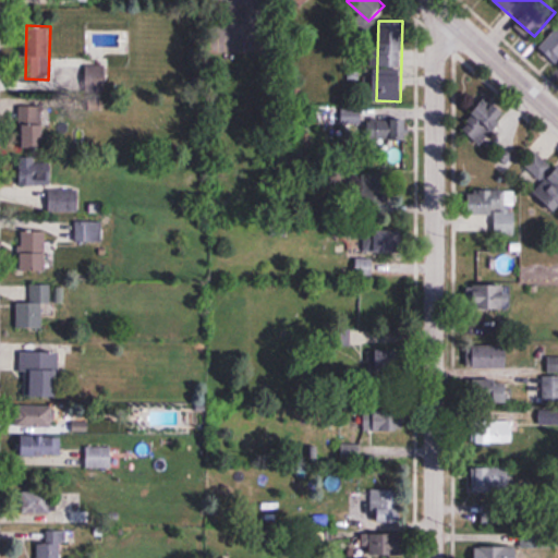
[(557,31),(540,48),(557,67),(557,65),(557,31)]
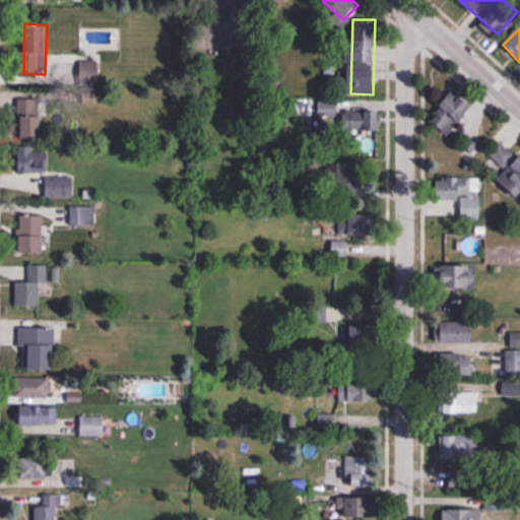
[(99,60),(80,60),(80,80),(99,80),(99,60)]
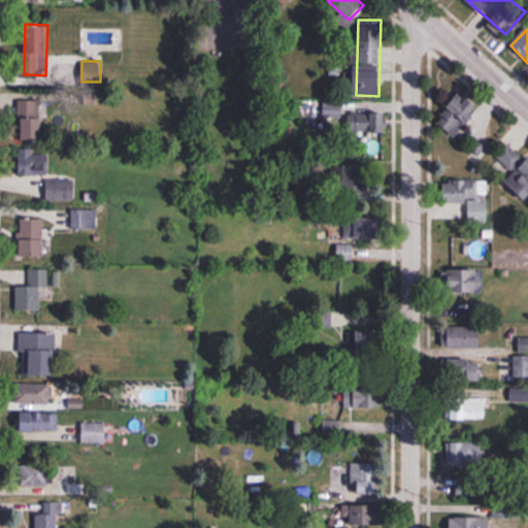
[(480,112),(461,94),(435,119),(455,137),(480,112)]
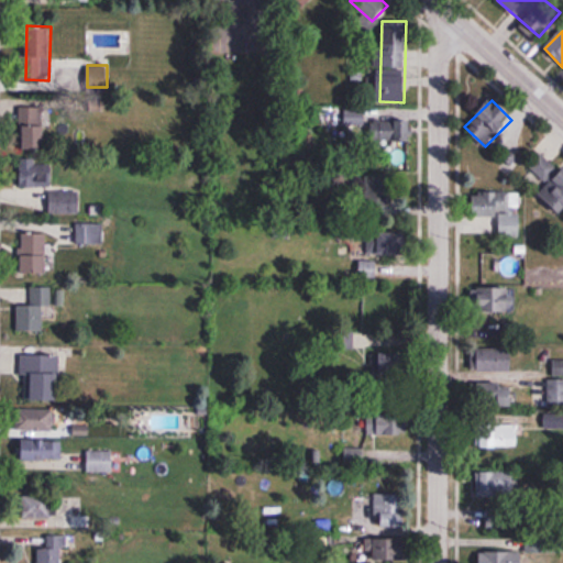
[(24,148),(48,148),(48,101),(24,102),(24,148)]
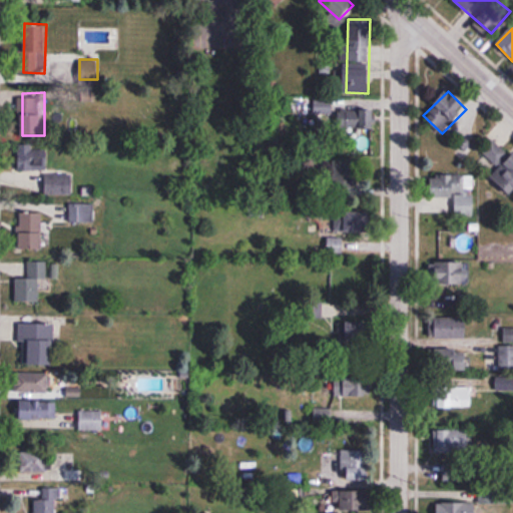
[(314,113),(333,113),(333,98),(314,98),(314,113)]
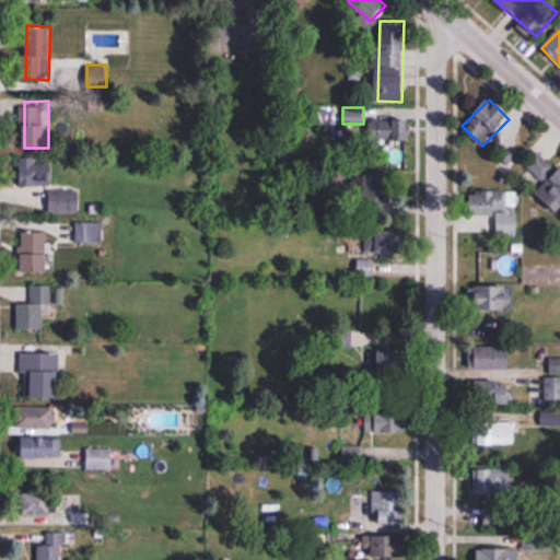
[(370,120),(370,141),(410,141),(410,120),(370,120)]
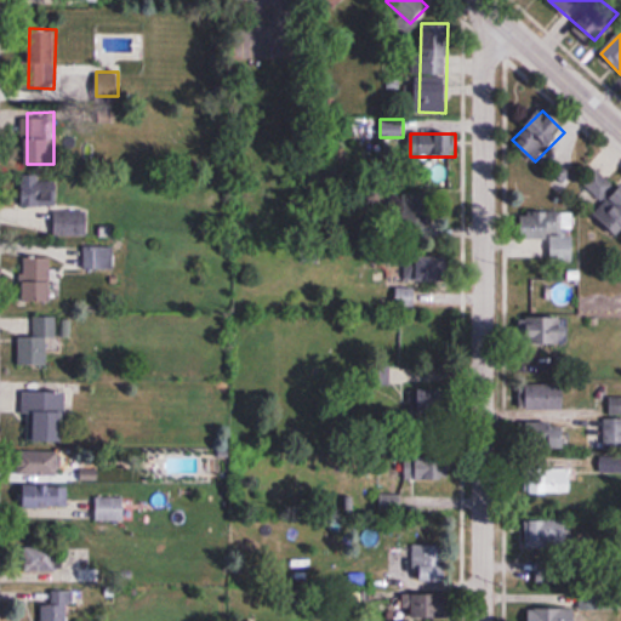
[(594,211),(616,235),(620,232),(620,184),(616,189),(598,170),(584,183),(603,204),(594,211)]
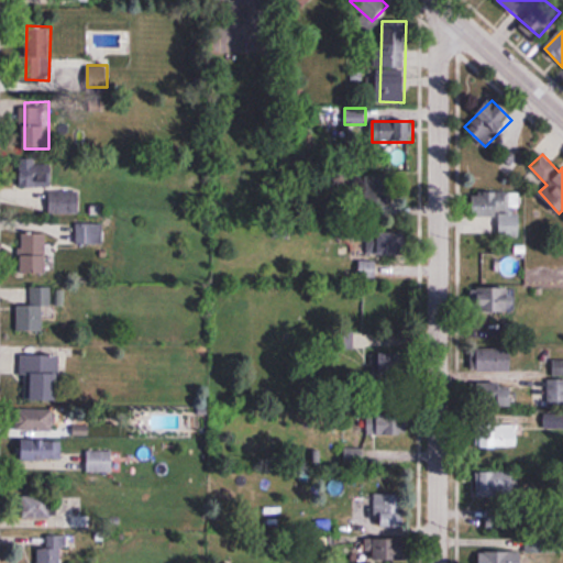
[(21,187),(52,187),(52,157),(21,157),(21,187)]
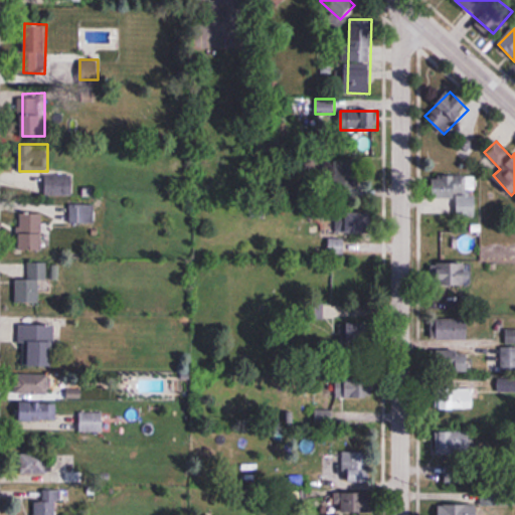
[(336,159),(339,206),(366,205),(363,158),(336,159)]
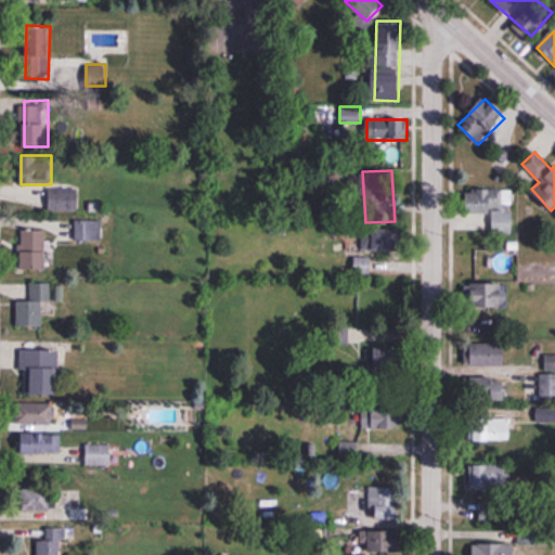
[(513,232),(513,189),(477,188),(477,232),(513,232)]
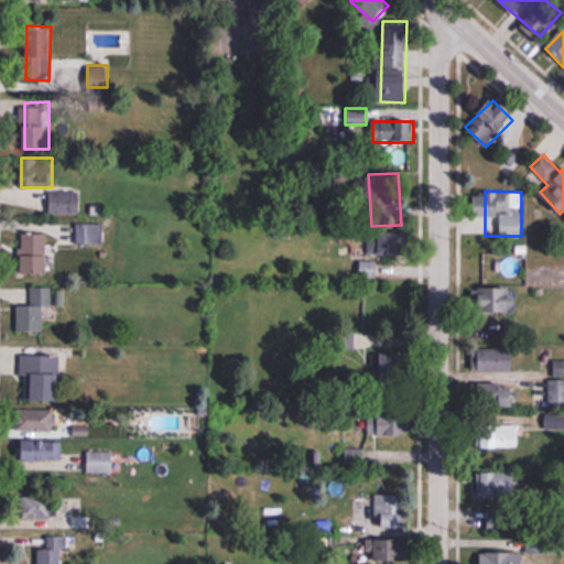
[(408,256),(409,230),(368,229),(368,255),(408,256)]
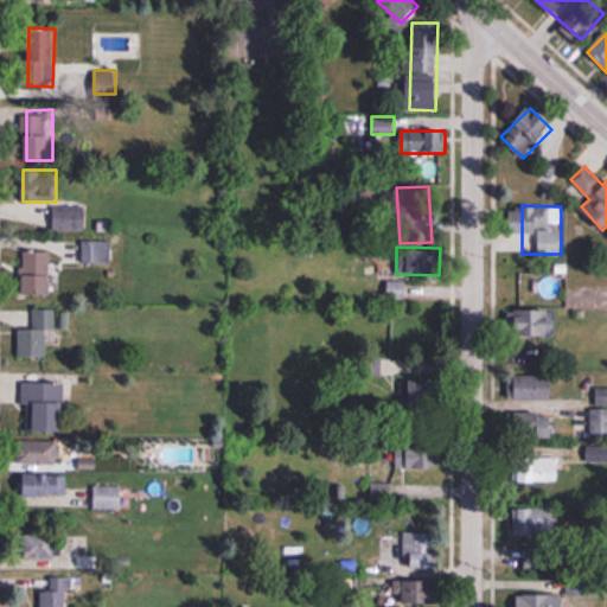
[(51,294),(51,250),(23,250),(23,294),(51,294)]
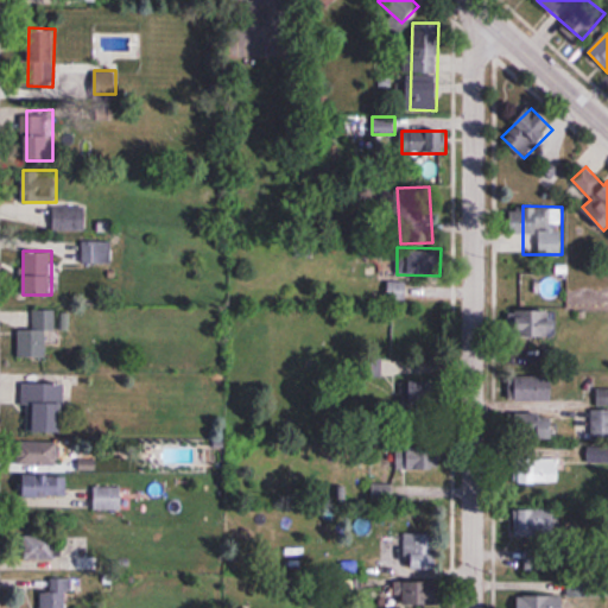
[(406,298),(406,282),(390,282),(390,298),(406,298)]
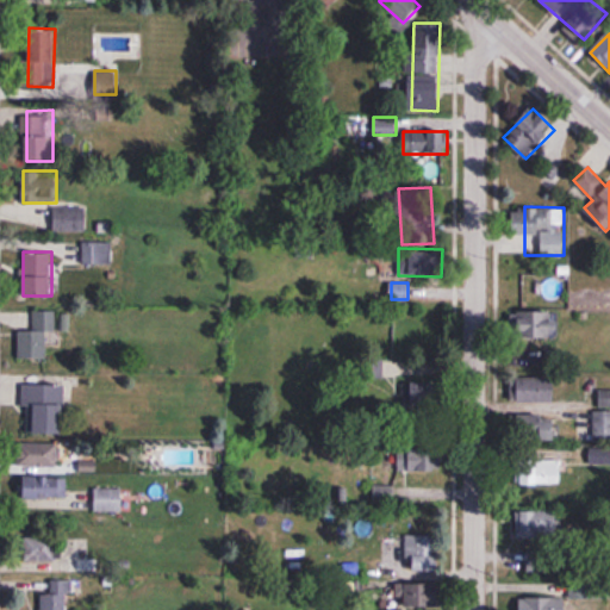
[(20,310),(20,359),(48,359),(48,331),(58,331),(58,310),(20,310)]
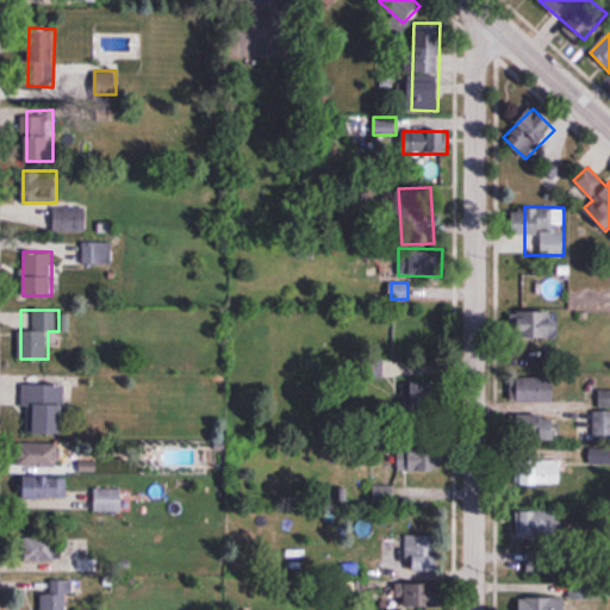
[(553,310),(521,310),(521,335),(553,335),(553,310)]
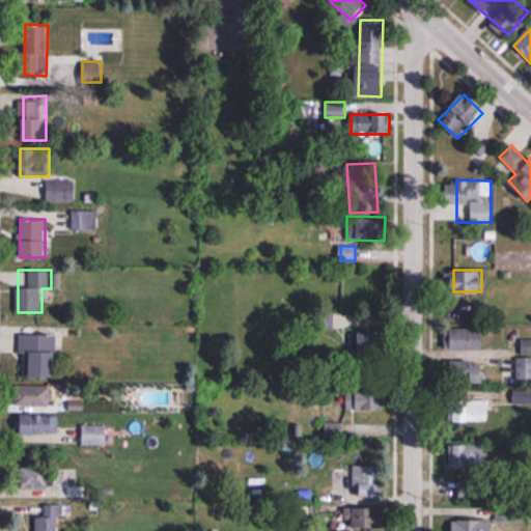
[(483,327),(451,327),(451,350),(483,350),(483,327)]
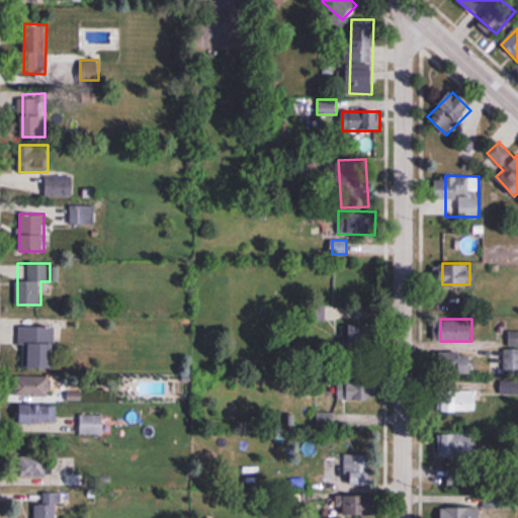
[(361,325),(347,326),(349,346),(363,345),(361,325)]
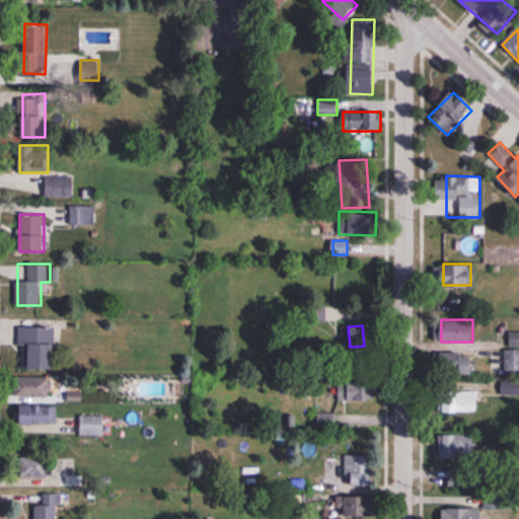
[(55,370),(55,327),(19,327),(19,370),(55,370)]
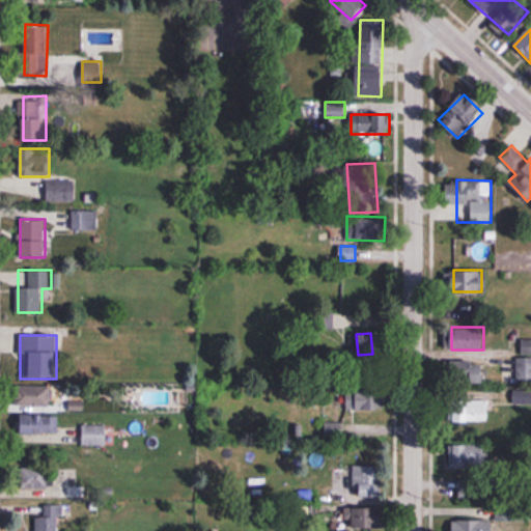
[(530,383),(530,356),(516,357),(516,384),(530,383)]
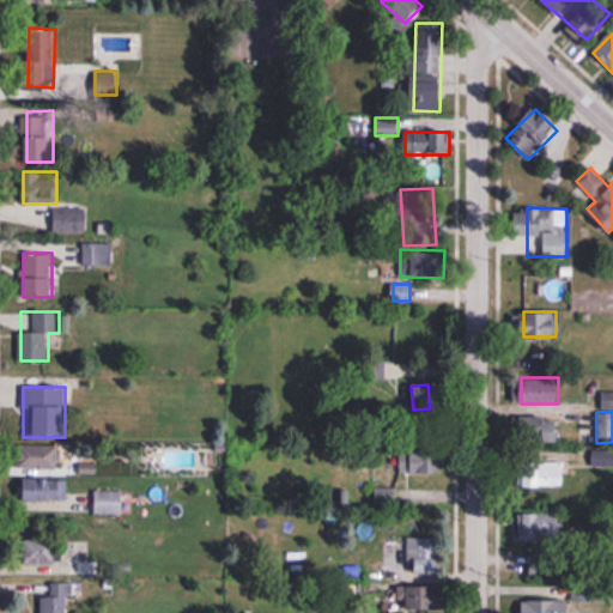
[(558,443),(558,419),(519,419),(519,443),(558,443)]
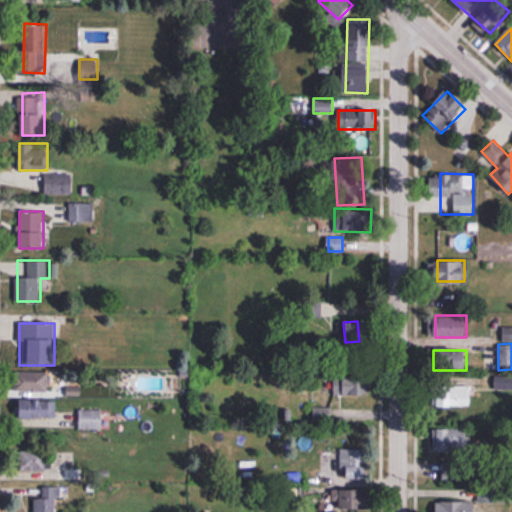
[(14,393),(51,393),(51,372),(14,372),(14,393)]
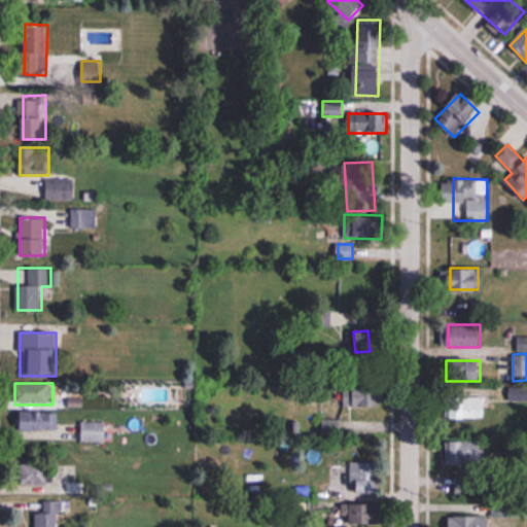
[(345,407),(369,407),(369,384),(345,384),(345,407)]
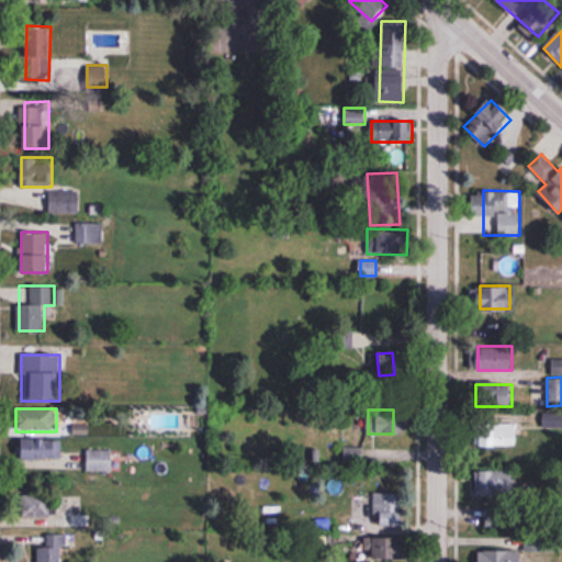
[(561,414),(543,414),(543,428),(561,428),(561,414)]
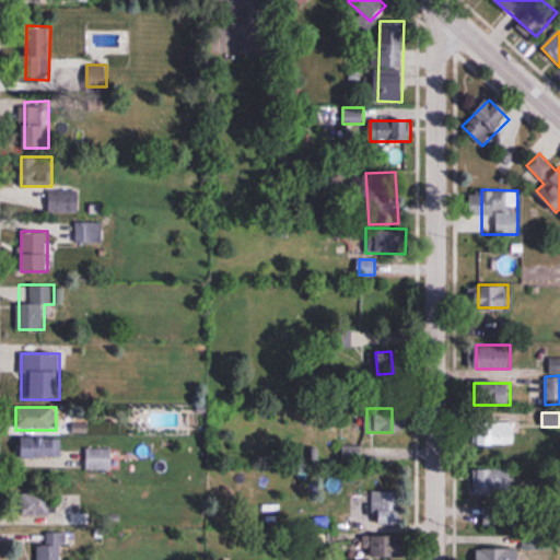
[(488,423),(488,444),(515,444),(515,423),(488,423)]
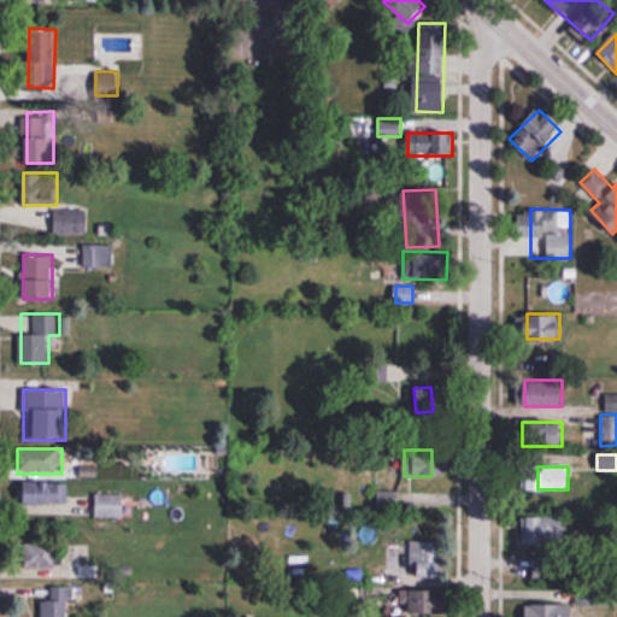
[(69,482),(23,482),(23,504),(69,504),(69,482)]
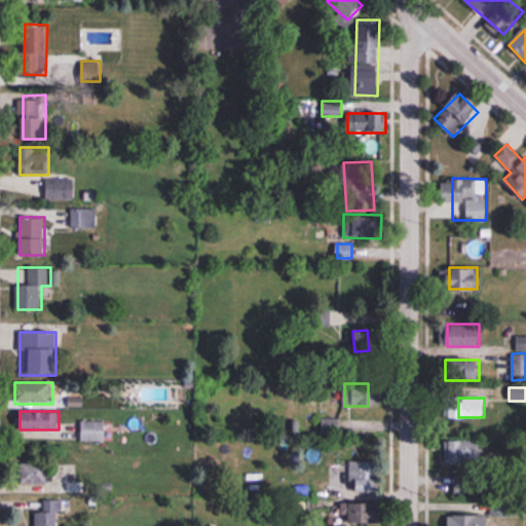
[(106,421),(81,421),(81,442),(106,442),(106,421)]
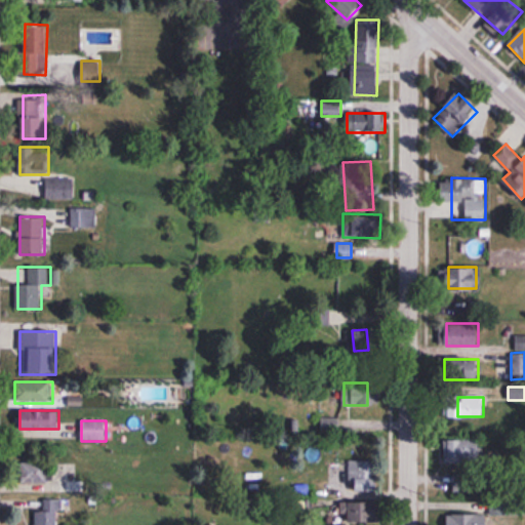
[(374,438),(375,421),(322,420),(321,437),(374,438)]
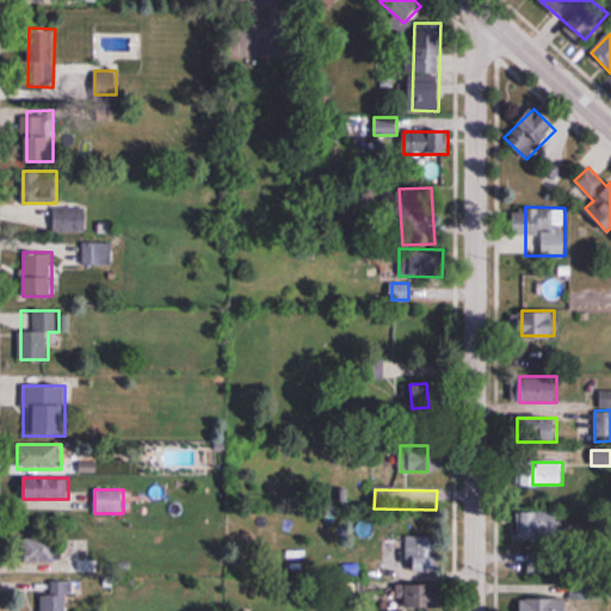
[(561,512),(520,512),(520,538),(561,538),(561,512)]
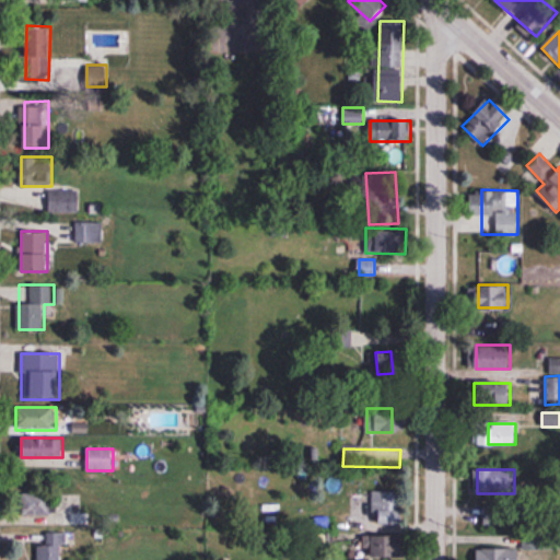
[(373,491),(374,523),(398,522),(397,490),(373,491)]
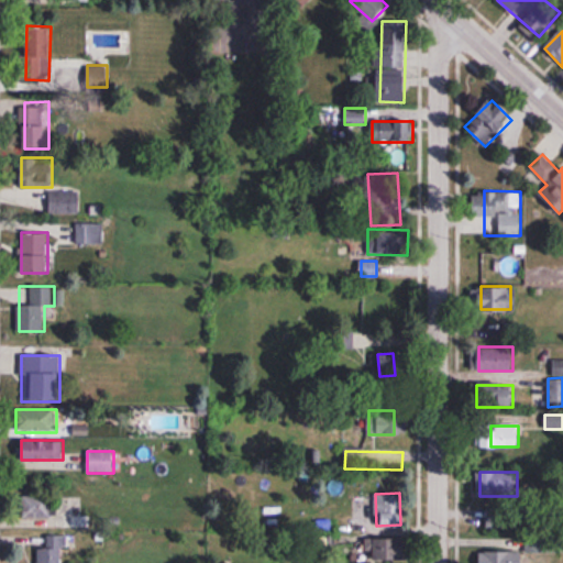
[(52,495),(23,495),(23,518),(52,518),(52,495)]
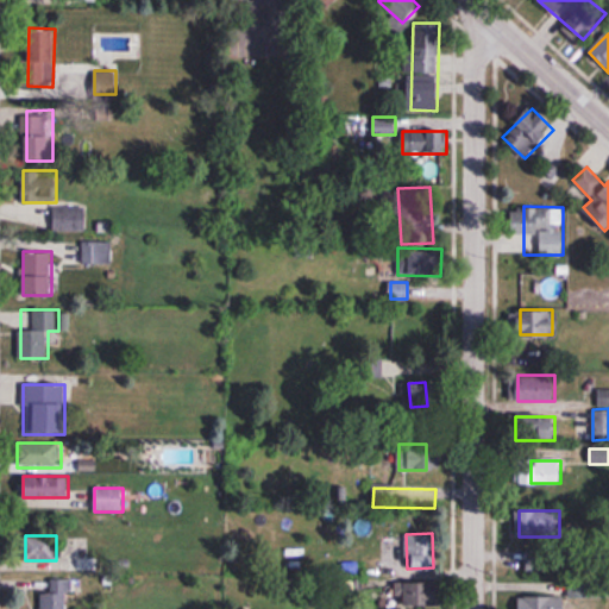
[(440,584),(412,584),(412,604),(440,604),(440,584)]
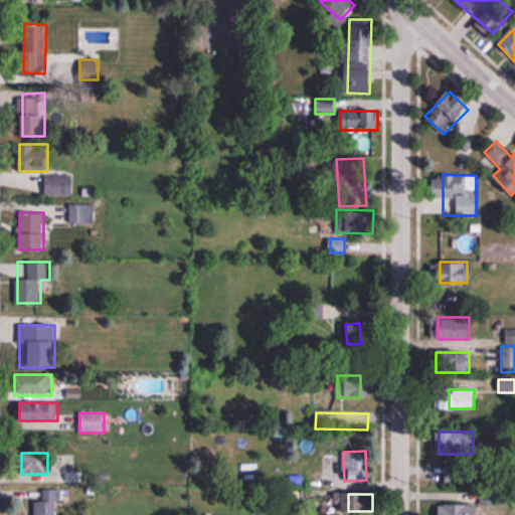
[(55,514),(56,497),(36,497),(36,514),(55,514)]
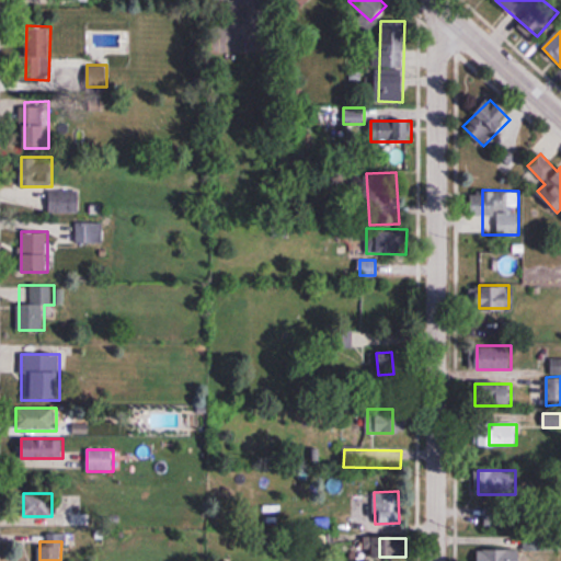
[(478,549),(478,560),(521,560),(521,549),(478,549)]
